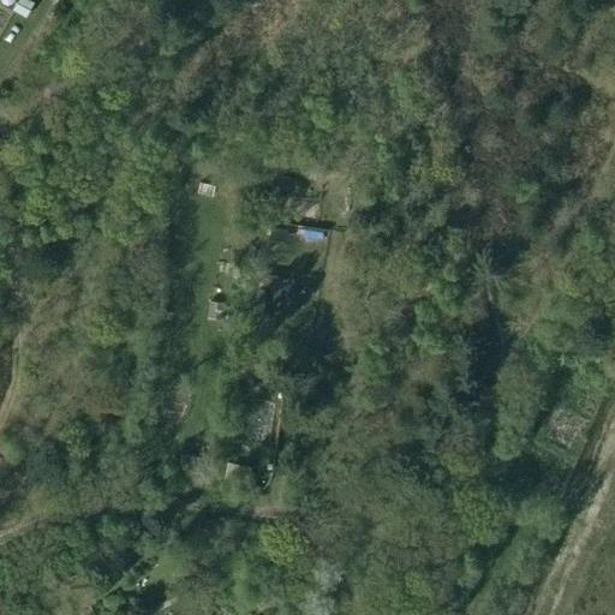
[(29,0),(21,0),(15,12),(28,19),(35,4),(29,0)]
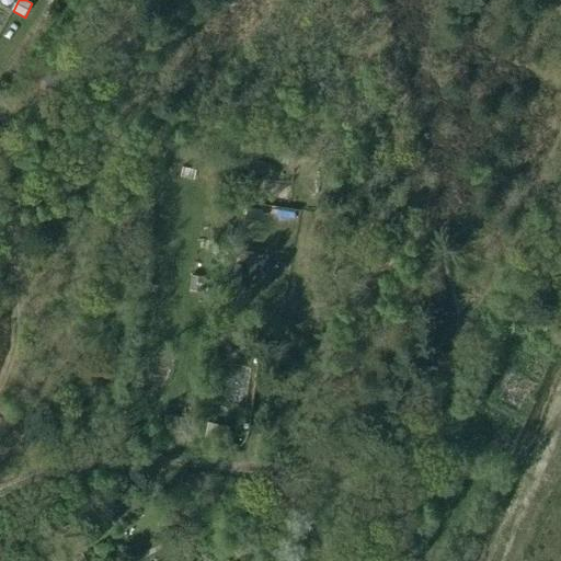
[(258,162),(256,171),(265,172),(266,163),(258,162)]
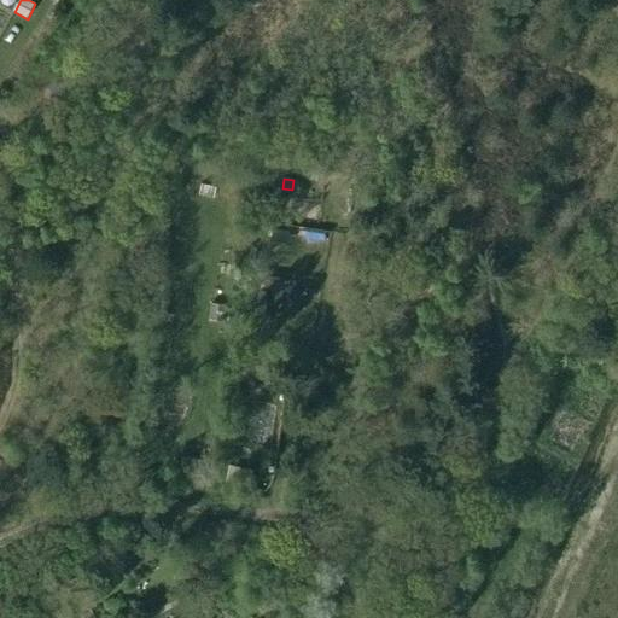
[(277,231),(275,239),(285,242),(286,232),(277,231)]
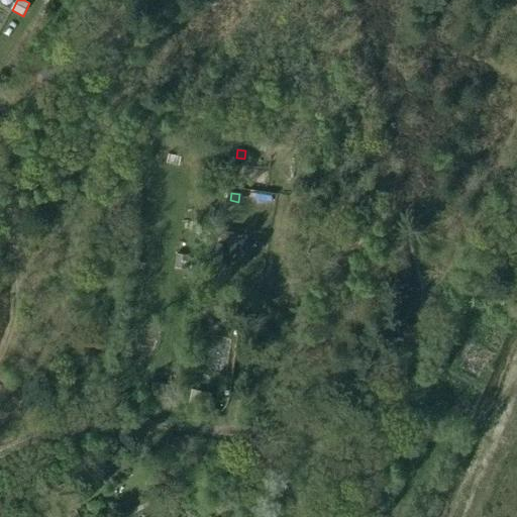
[(225,232),(223,240),(231,241),(232,233),(225,232)]
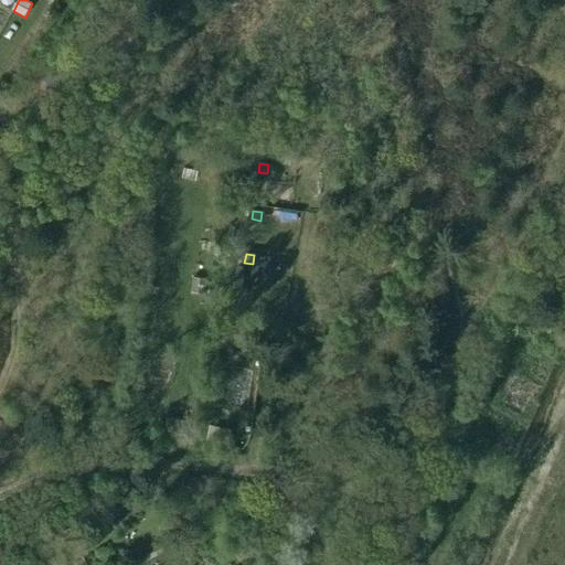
[(194,278),(193,291),(205,294),(206,279),(194,278)]
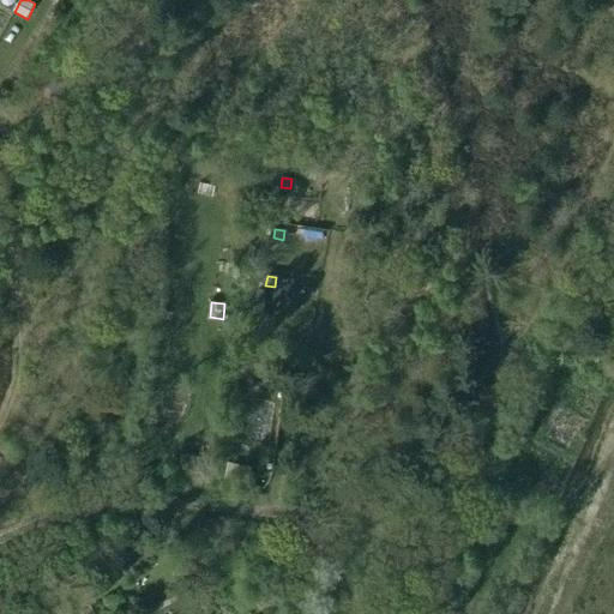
[(248,366),(246,379),(265,381),(268,368),(248,366)]
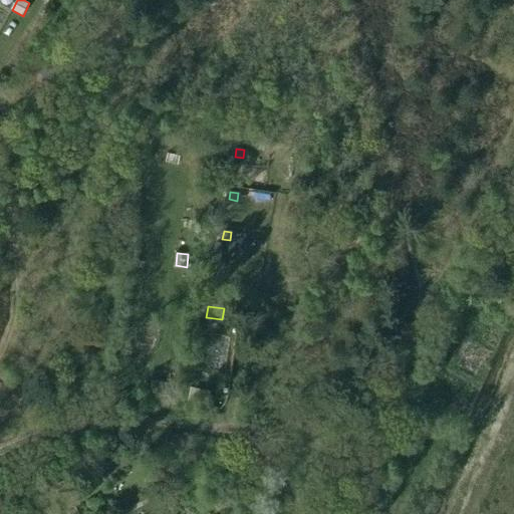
[(191,388),(188,403),(206,407),(210,392),(191,388)]
